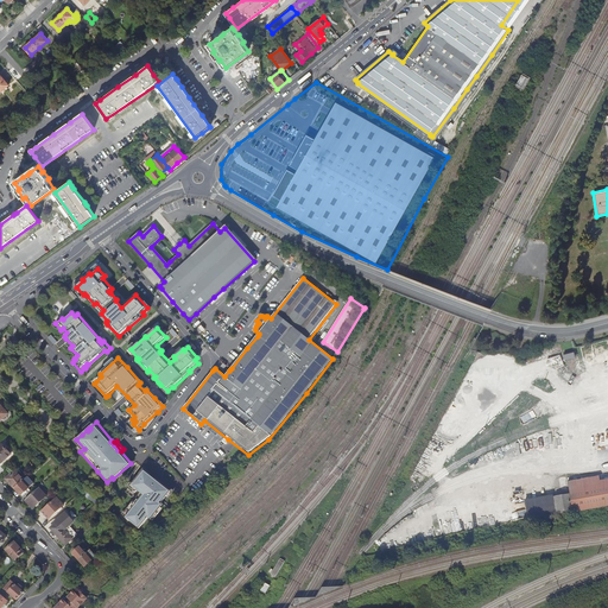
[(0,443),(0,460),(1,461),(11,453),(1,442),(0,443)]
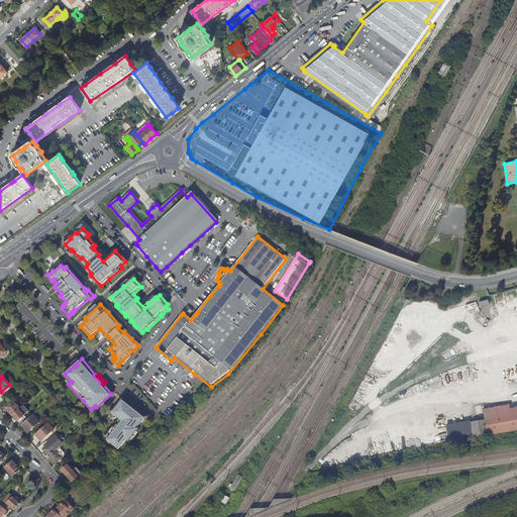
[(12,413),(18,407),(20,406),(13,398),(5,406),(12,413)]
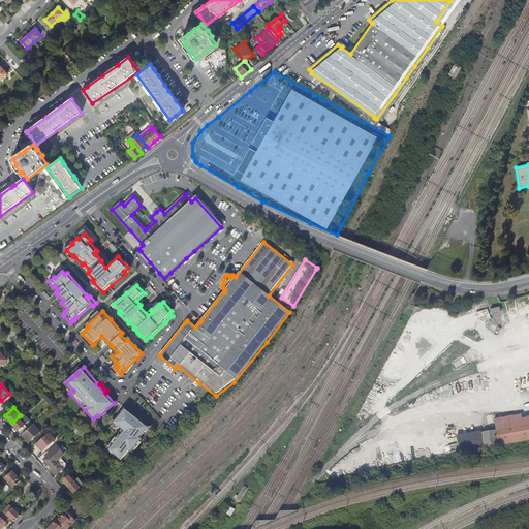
[(141,437),(149,427),(141,419),(127,409),(125,411),(123,410),(116,419),(114,423),(110,427),(117,433),(105,445),(110,448),(109,449),(121,459),(128,449),(131,452),(143,438),(141,437)]
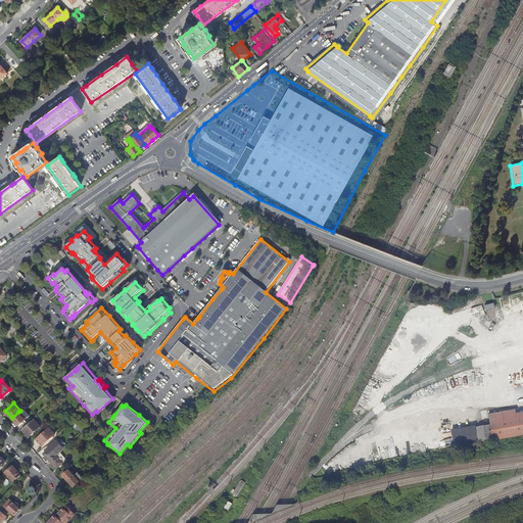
[(489,415),(493,439),(522,434),(522,412),(516,414),(515,410),(489,415)]
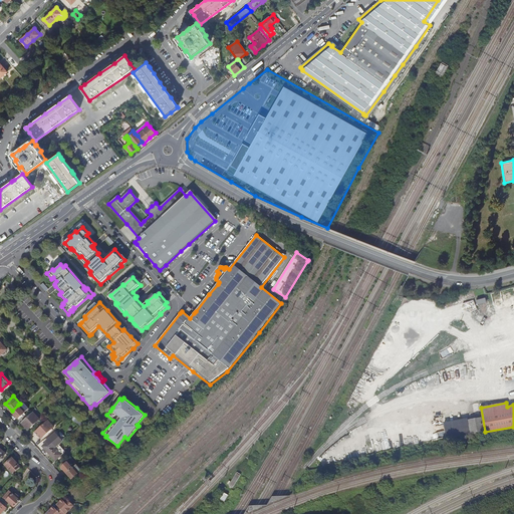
[(18,405),(12,411),(17,417),(24,412),(18,405)]
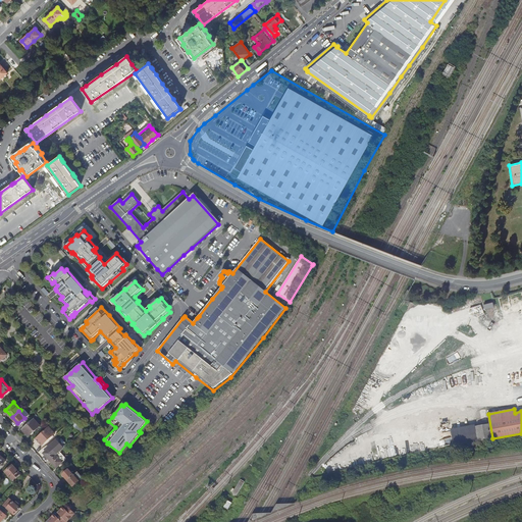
[(33,417),(21,428),(28,435),(40,424),(33,417)]
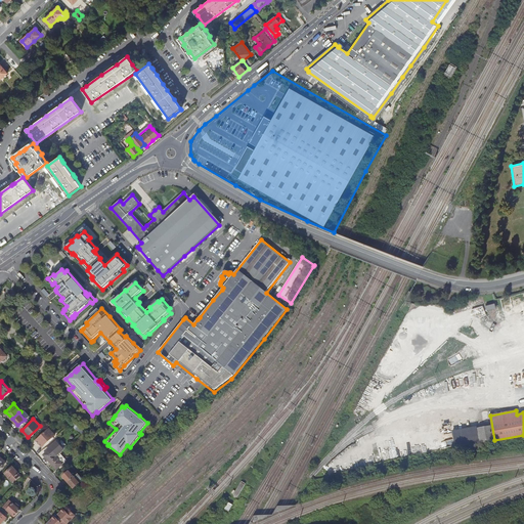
[(477,428),(480,443),(494,440),(491,425),(477,428)]
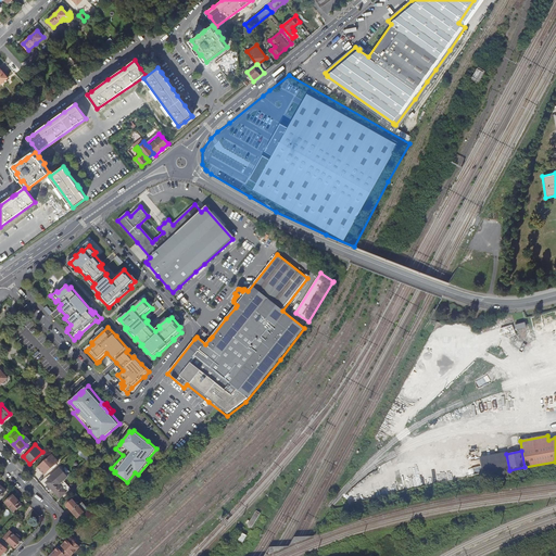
[(43,474),(58,460),(51,454),(37,467),(43,474)]
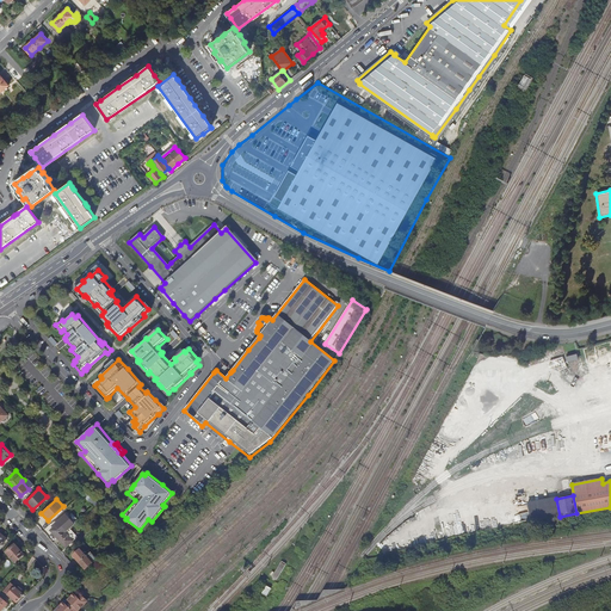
[(531,523),(560,517),(556,499),(528,504),(531,519),(531,523)]
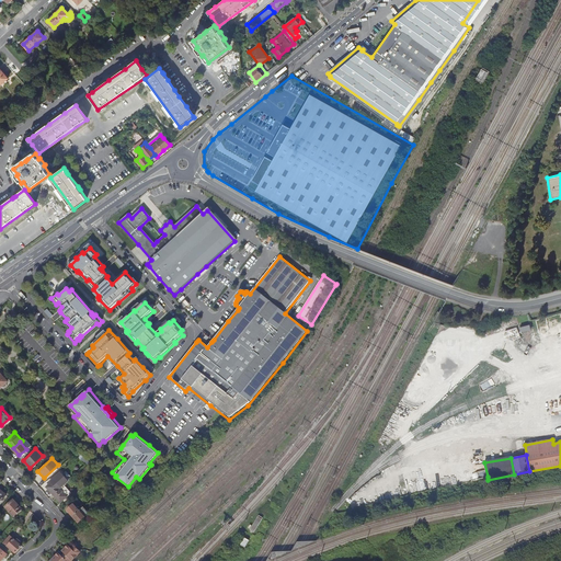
[(49,482),(46,485),(60,502),(71,492),(64,484),(68,480),(59,471),(49,481),(49,482)]
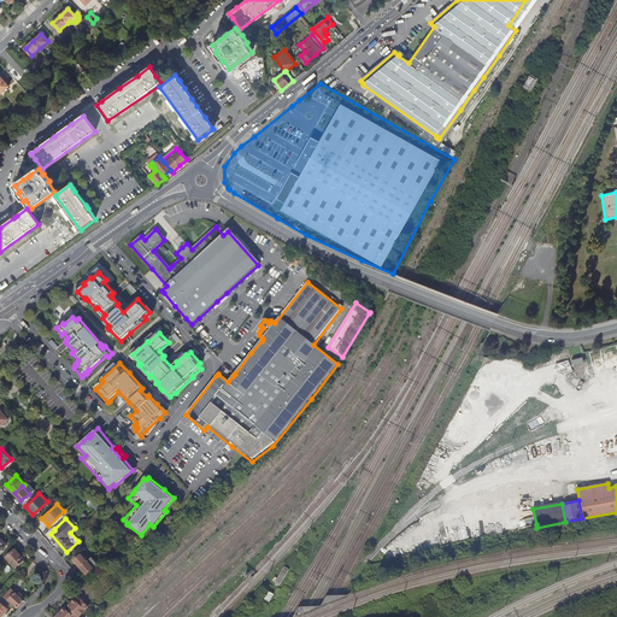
[(16,550),(7,558),(16,569),(25,560),(16,550)]
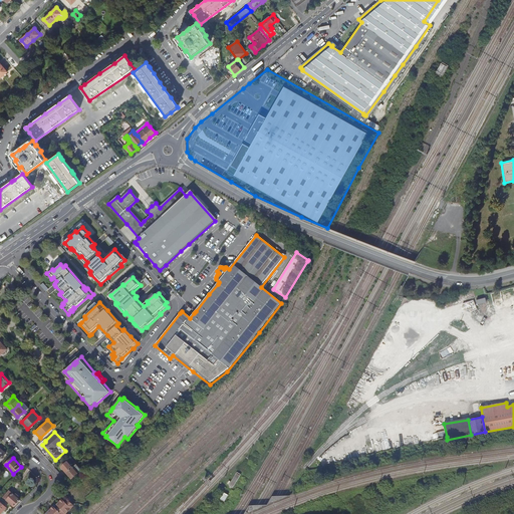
[(66,472),(72,467),(67,461),(61,467),(66,472)]
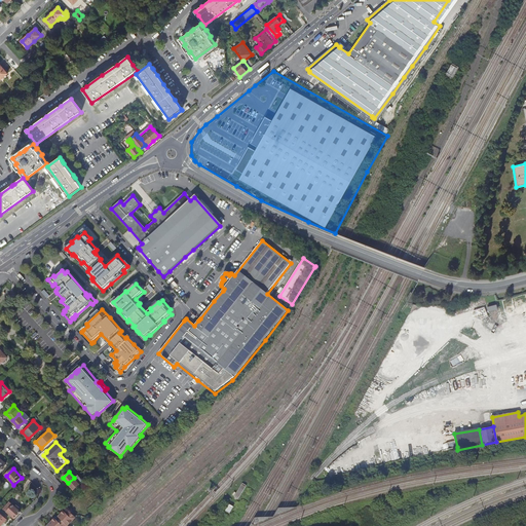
[(74,478),(68,483),(73,490),(83,481),(78,475),(74,478)]
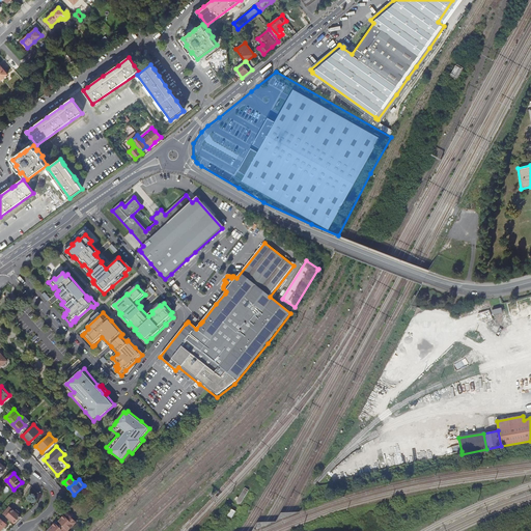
[(2,515),(11,523),(11,522),(15,524),(21,518),(18,515),(20,513),(17,510),(15,512),(9,507),(2,515)]
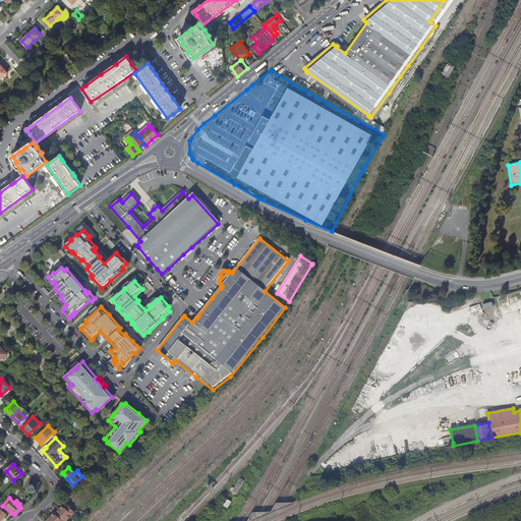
[(67,509),(66,508),(64,510),(62,508),(58,511),(60,513),(66,519),(67,520),(75,512),(69,506),(67,509)]
